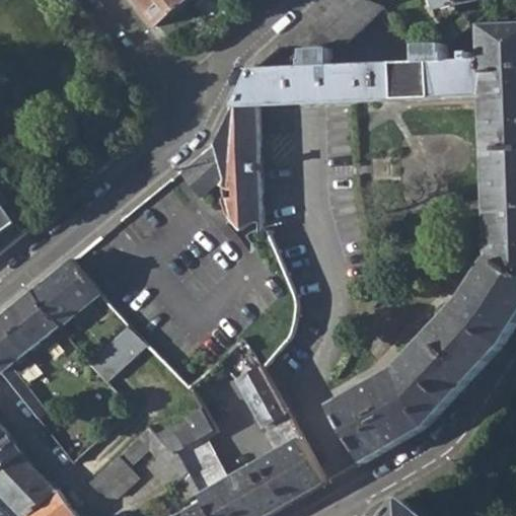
[(138,0),(158,24),(188,0),(138,0)]
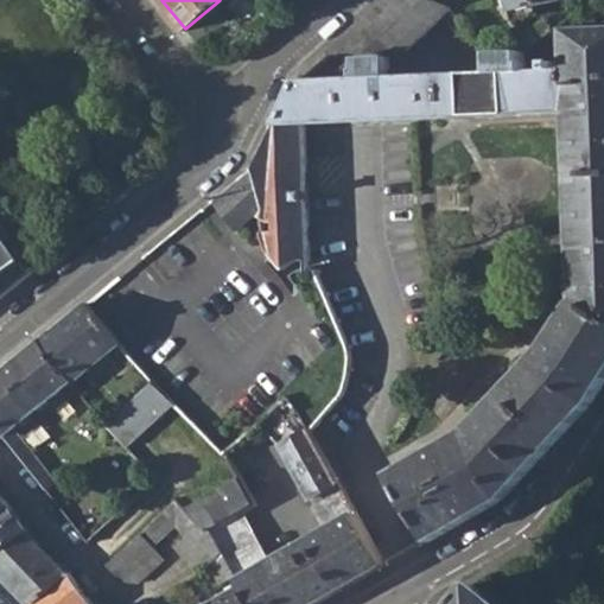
[(379,0),(324,49),(405,48),(449,7),(446,5),(433,0),(379,0)]
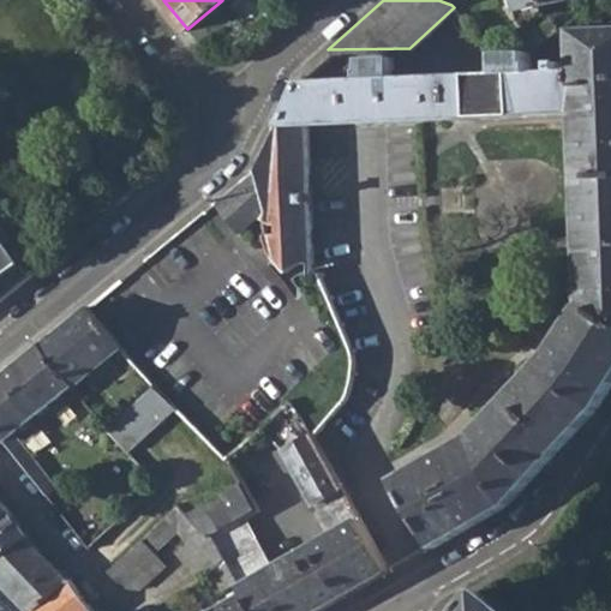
[(577,0),(573,4),(577,12),(586,6),(581,0),(577,0)]
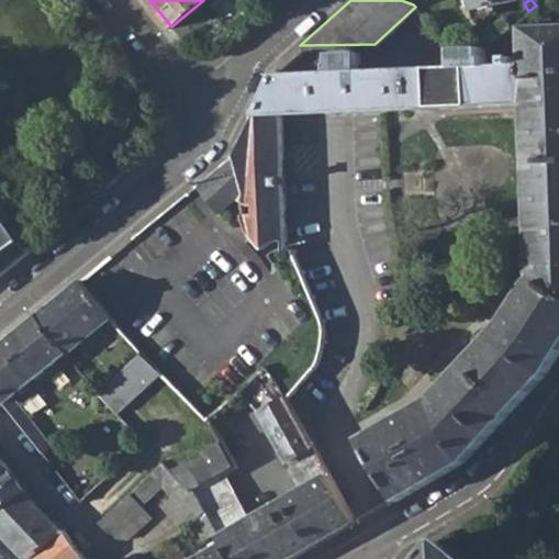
[(503,17),(478,34),(484,45),(511,26),(503,17)]
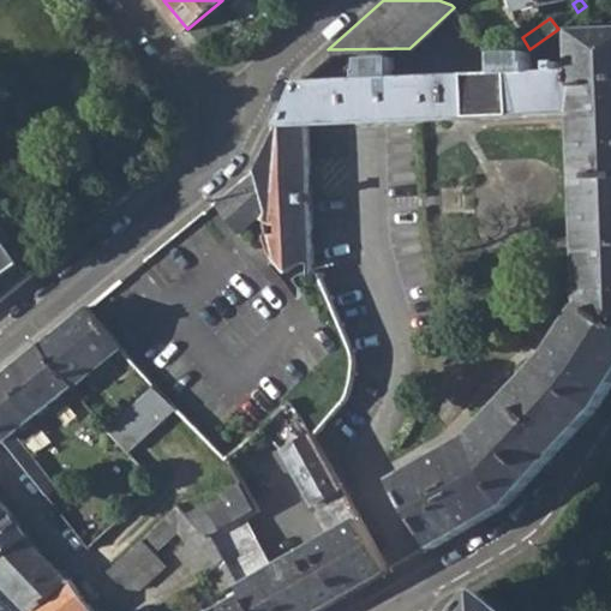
[(484,427),(391,478),(430,543),(504,501),(593,409),(610,382),(610,25),(569,28),(571,69),(531,70),(531,63),(527,63),(527,49),(495,52),(496,71),(390,75),(389,57),(359,58),(359,67),(354,67),(355,76),(297,78),(251,167),(263,211),(261,216),(264,244),(270,256),(283,269),(292,262),(298,259),(305,257),(313,256),(307,245),(303,120),(571,111),(579,298),(532,369),(481,424),(484,427)]
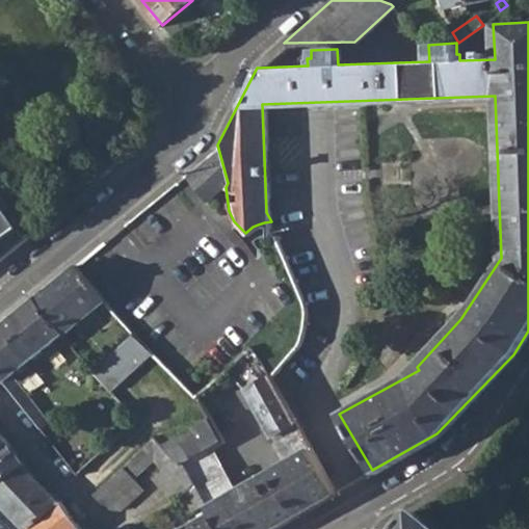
[(0,257),(33,230),(0,187),(0,257)]
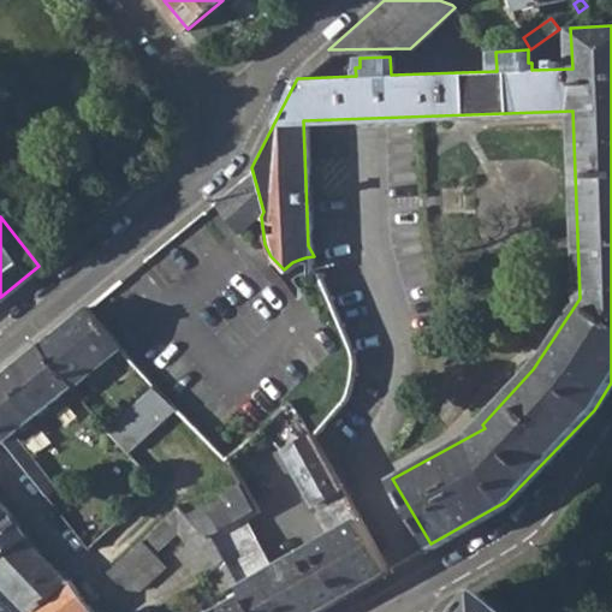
[(83,306),(36,344),(69,384),(71,387),(119,348),(83,306)]
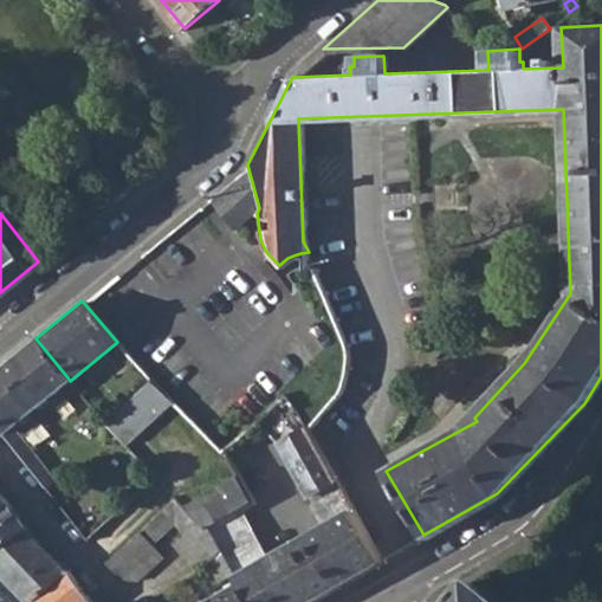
[(68,377),(36,338),(0,367),(0,434),(43,485),(53,477),(11,425),(68,377)]
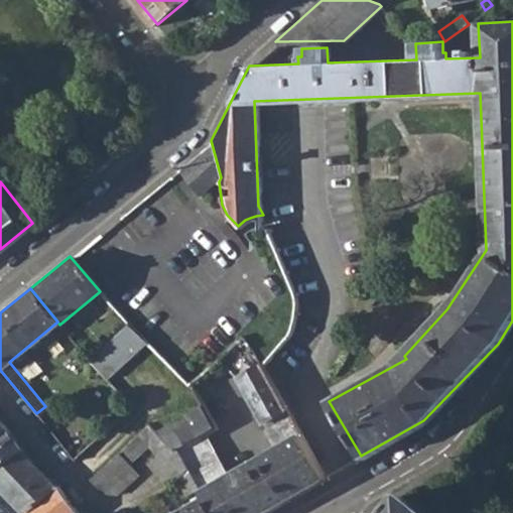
[(127,324),(88,359),(105,379),(145,343),(127,324)]
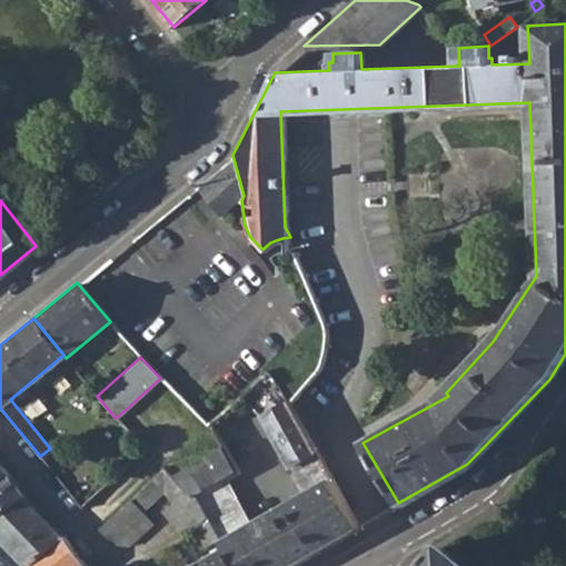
[(224,549),(234,565),(286,565),(357,526),(276,379),(268,371),(241,395),(259,411),(305,494),(249,524),(221,479),(192,495),(218,537),(224,549)]
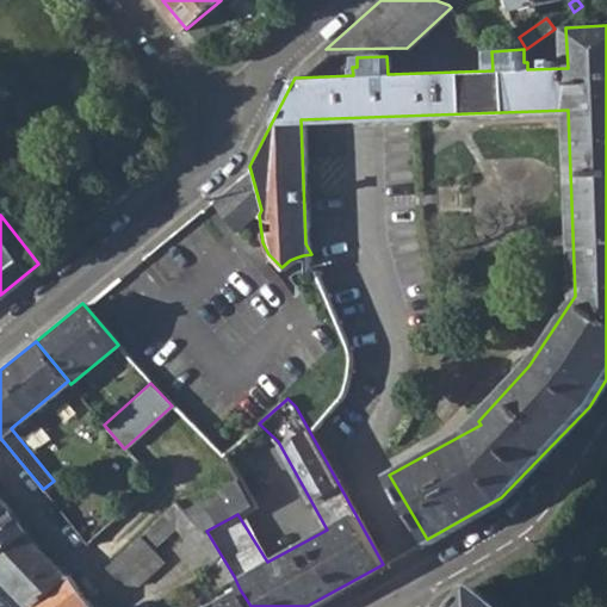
[(204,533),(206,531),(237,514),(252,507),(236,478),(183,511),(204,533)]
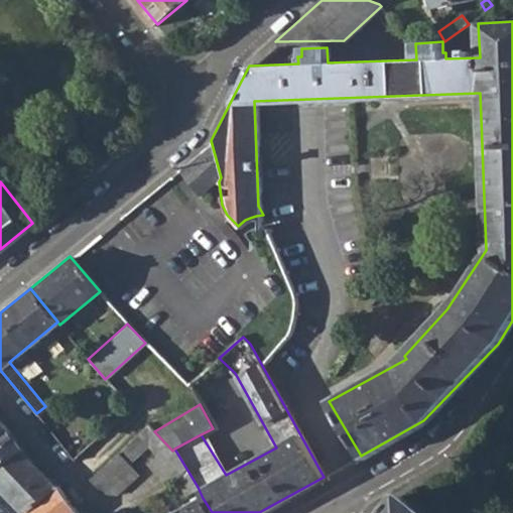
[(172,451),(154,431),(146,423),(88,478),(99,490),(113,493),(135,473),(126,463),(146,444),(155,455),(146,464),(166,485),(175,479),(184,494),(198,487),(174,449),(172,451)]
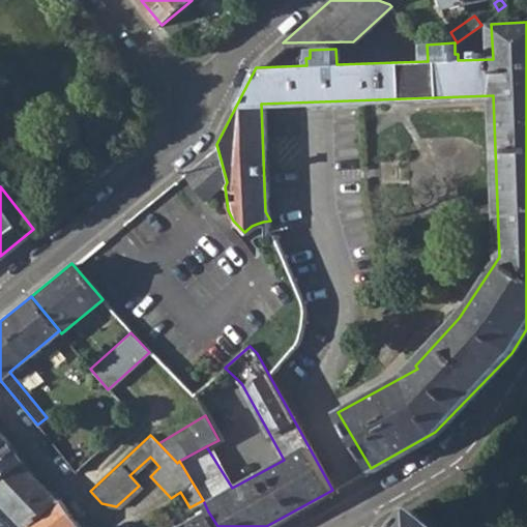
[(4,438),(0,441),(0,476),(19,461),(21,460),(4,438)]
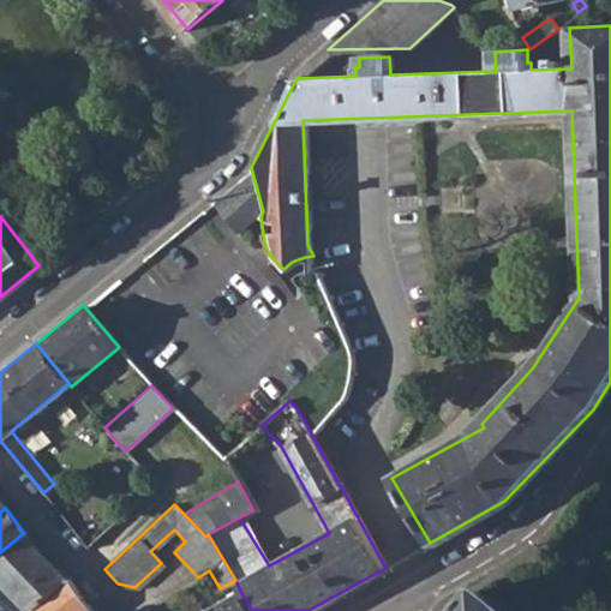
[(22,534),(0,552),(0,580),(29,610),(65,581),(22,534)]
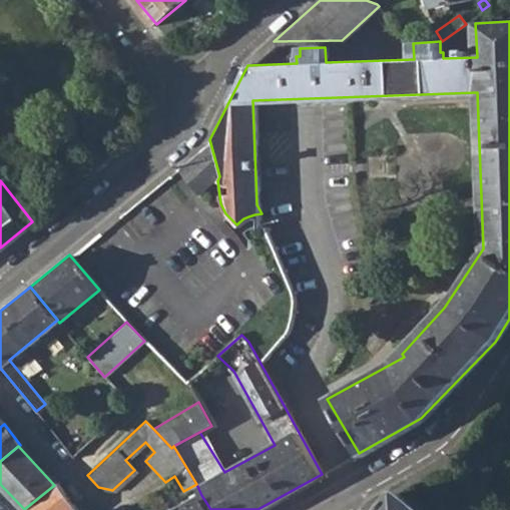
[(54,485),(24,509),(25,509),(72,509),(74,509),(56,483),(54,485)]
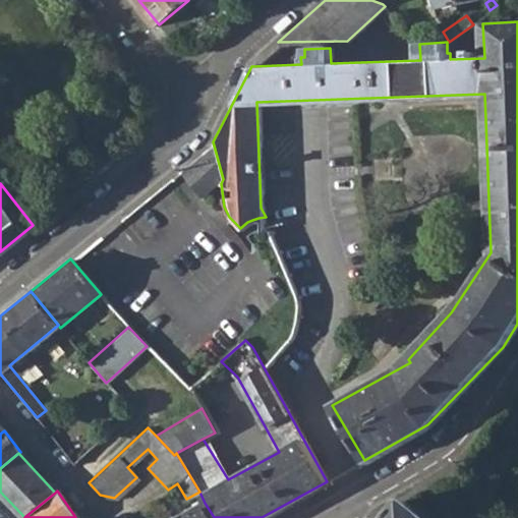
[(426,517),(402,499),(387,517),(426,517)]
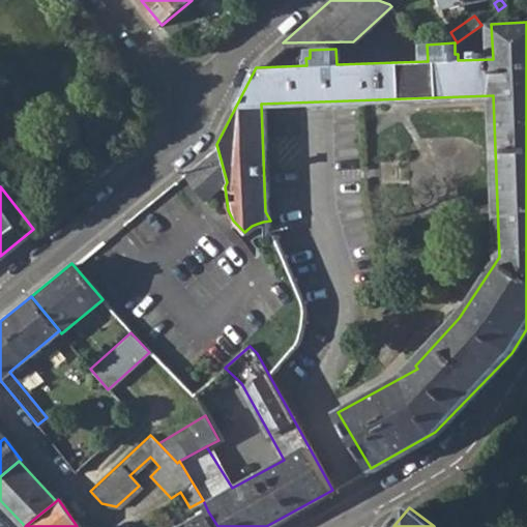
[(179,526),(217,526),(208,511),(179,526)]
